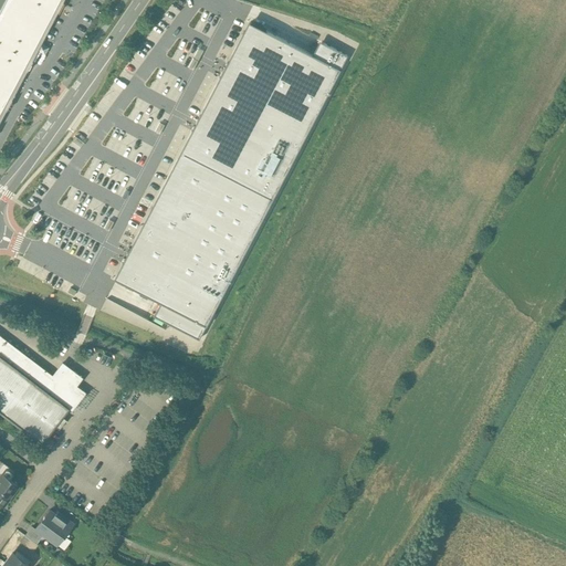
[(4,0),(0,9),(0,112),(59,0),(4,0)]
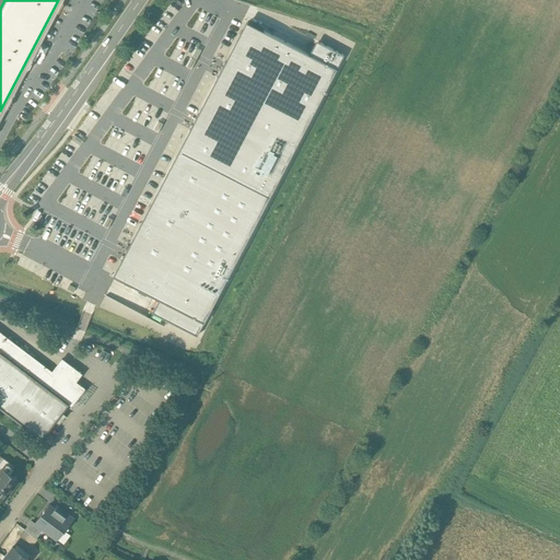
[(220,67),(214,79),(305,125),(341,54),(315,39),(308,53),(244,20),(220,67)]
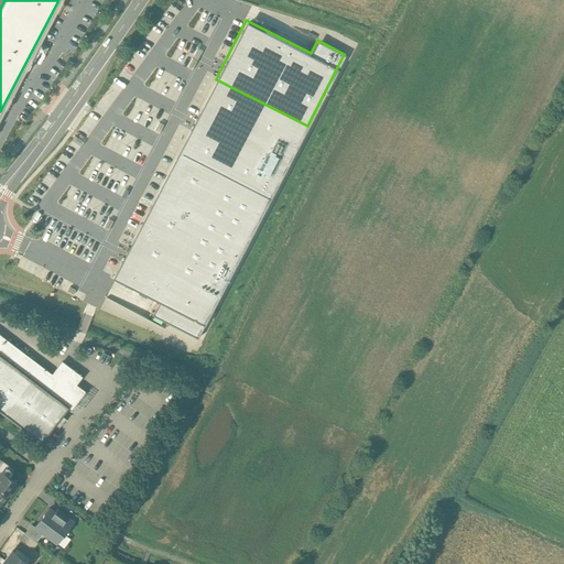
[(307,126),(216,79),(194,122),(179,151),(270,197),(307,126)]
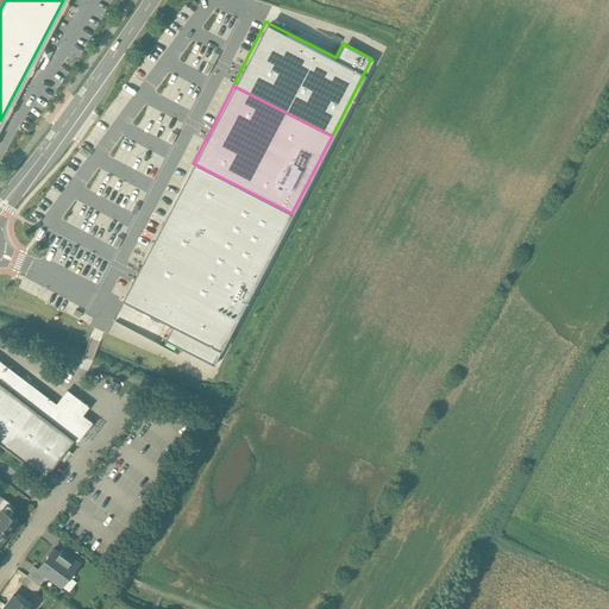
[(292,213),(193,163),(137,272),(123,300),(171,325),(164,339),(214,364),(292,213)]
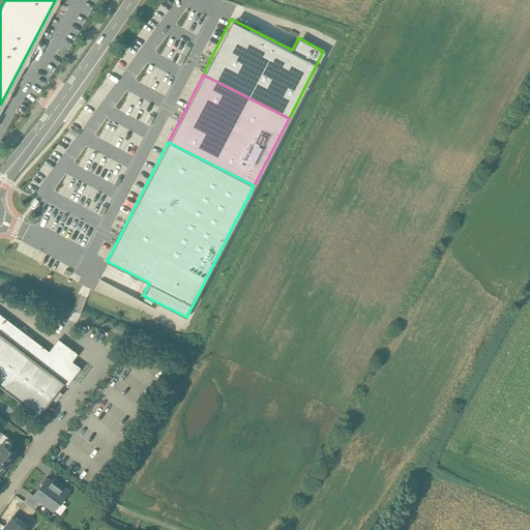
[(23,331),(23,332),(16,327),(16,326),(15,325),(13,325),(7,321),(7,320),(6,319),(0,315),(0,314),(0,385),(4,389),(6,391),(6,390),(12,395),(12,396),(15,398),(15,396),(21,402),(21,403),(22,404),(23,403),(29,408),(29,409),(30,410),(31,409),(37,415),(38,415),(39,415),(39,414),(45,408),(46,408),(47,407),(46,406),(52,399),(55,402),(61,393),(58,390),(63,383),(64,383),(64,382),(48,370),(57,358),(49,352),(48,350),(47,351),(40,346),(40,345),(39,344),(38,345),(32,340),(32,339),(31,337),(30,339),(24,333),(24,332),(23,331)]
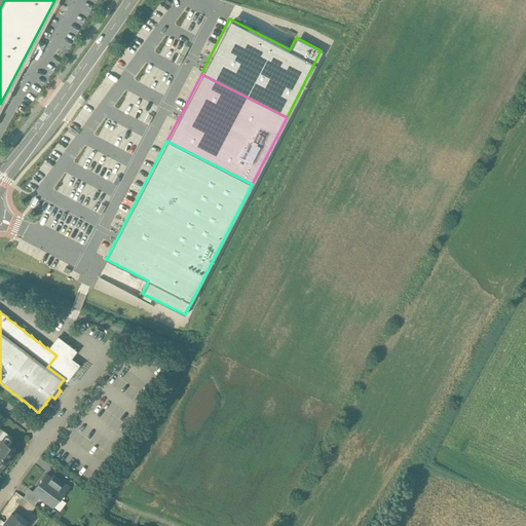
[(76,351),(58,337),(48,349),(57,355),(47,367),(64,379),(64,380),(66,381),(67,381),(72,373),(73,374),(73,373),(78,366),(79,366),(78,365),(79,365),(70,359),(76,351)]
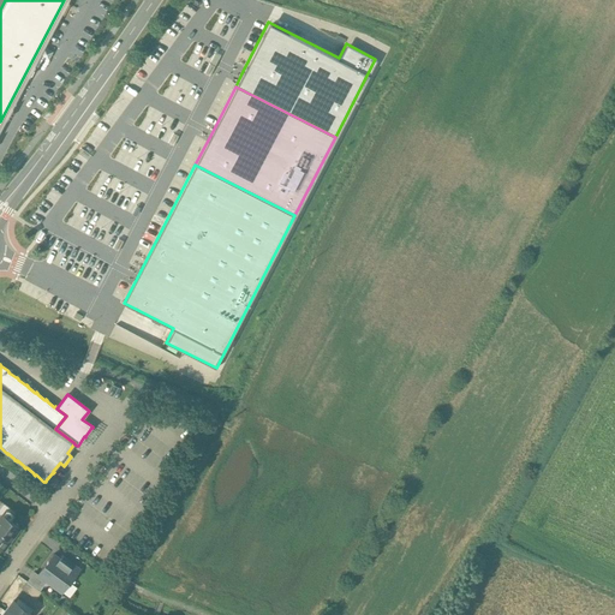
[(17,513),(3,503),(0,507),(0,518),(3,515),(11,521),(17,513)]
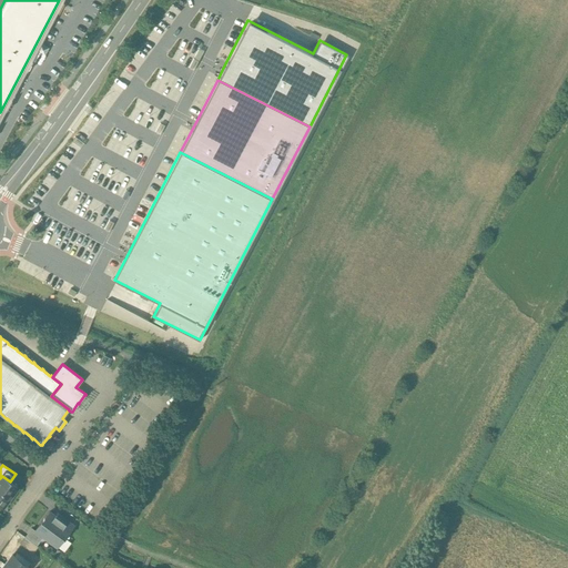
[(10,482),(2,476),(0,478),(0,504),(3,507),(18,487),(10,482)]
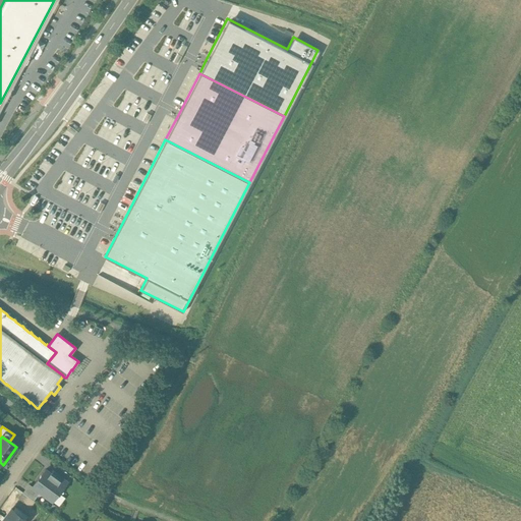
[(45,468),(33,486),(52,501),(67,480),(52,469),(50,472),(45,468)]
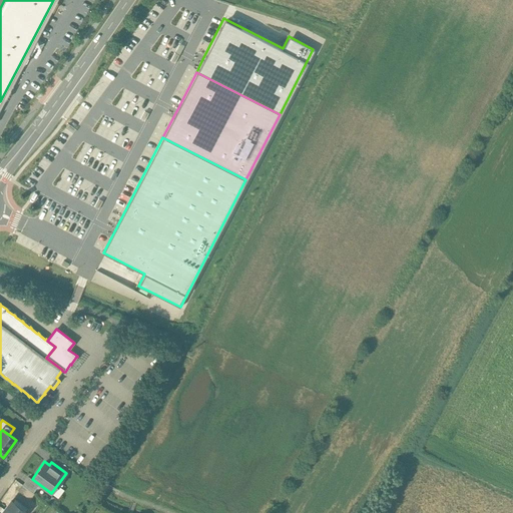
[(35,494),(23,485),(18,491),(30,500),(35,494)]
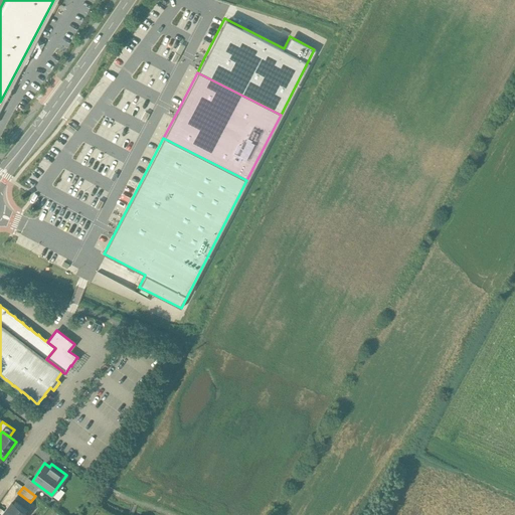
[(25,514),(26,514),(11,503),(2,514),(25,514)]
